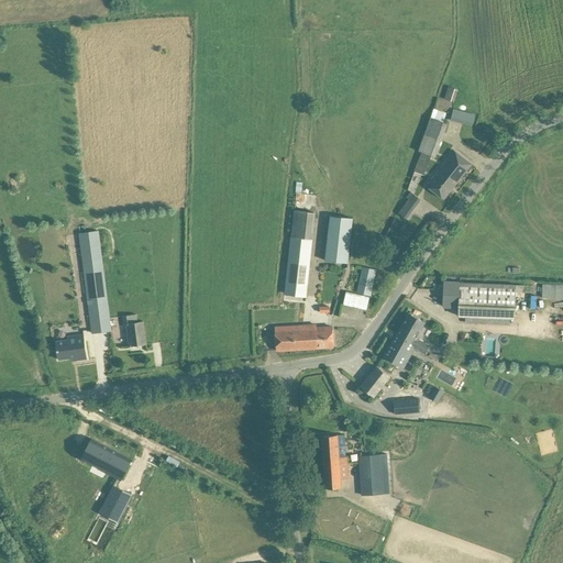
[(449,87),(444,98),(453,101),(457,90),(449,87)]
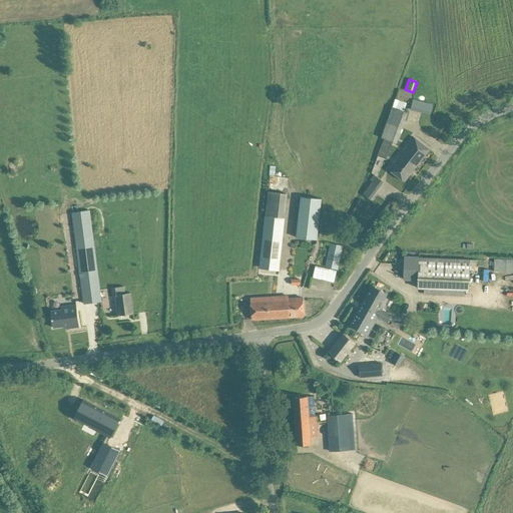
[(413,99),(411,109),(430,114),(433,104),(413,99)]
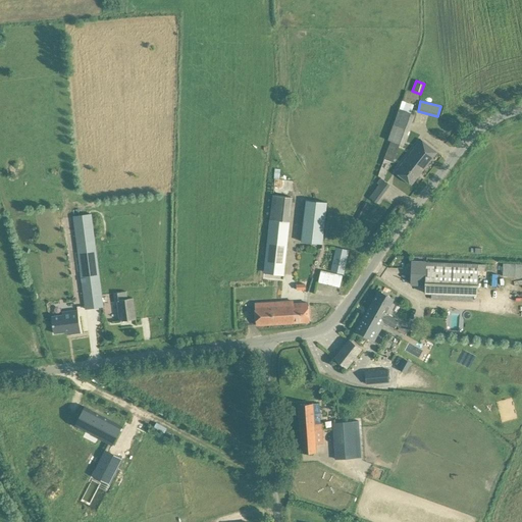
[(384,157),(395,161),(398,154),(399,155),(414,114),(400,109),(387,142),(390,142),(384,157)]
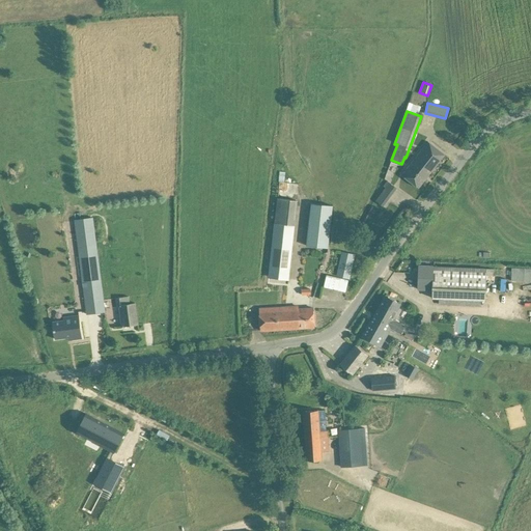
[(428,142),(402,175),(418,188),(445,155),(428,142)]
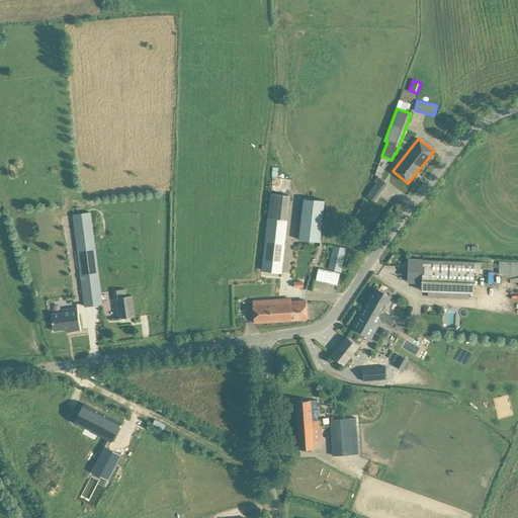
[(378,177),(366,196),(373,201),(386,183),(378,177)]
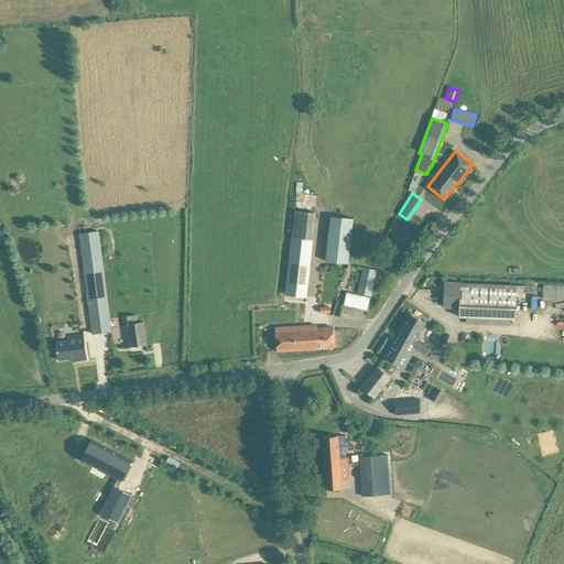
[(307,295),(316,214),(295,212),(285,294),(307,295)]
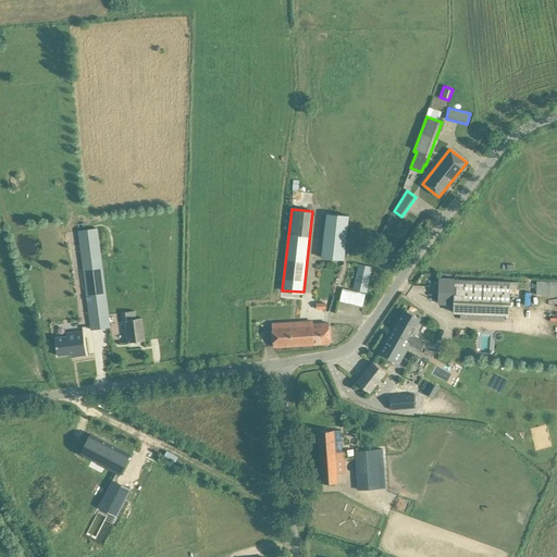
[(344,260),(348,227),(349,215),(326,213),(322,258),(342,260),(344,260)]
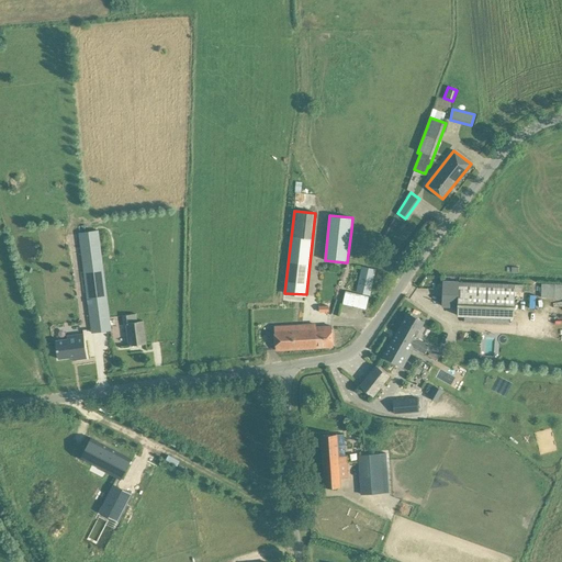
[(394,218),(389,226),(397,231),(402,223),(394,218)]
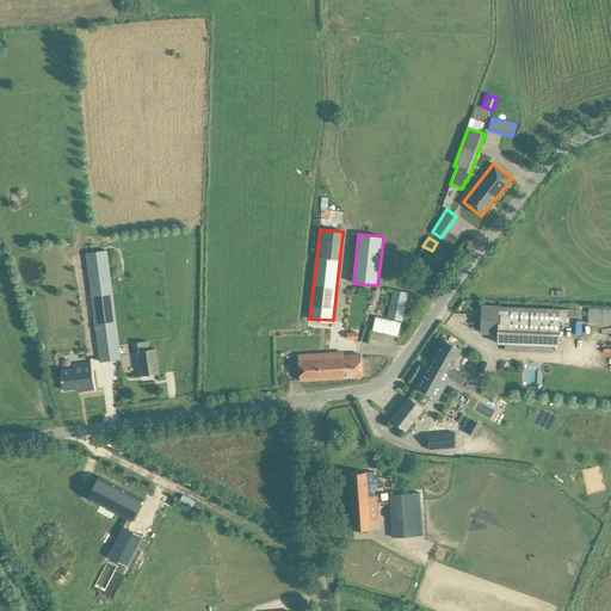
[(106,251),(86,253),(100,362),(121,359),(119,355),(106,251)]
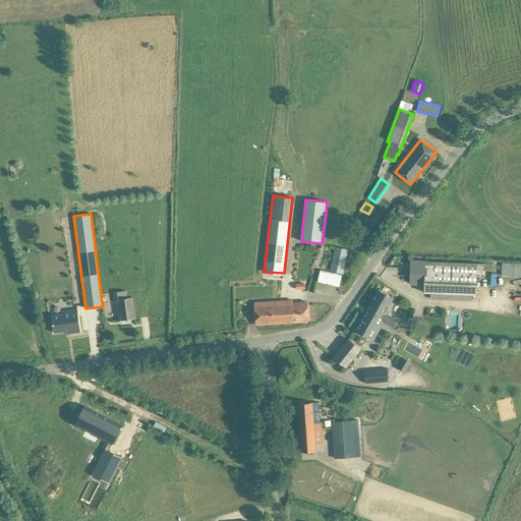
[(294,268),(299,269),(295,290),(308,292),(316,247),(303,245),(303,248),(298,247),(294,268)]
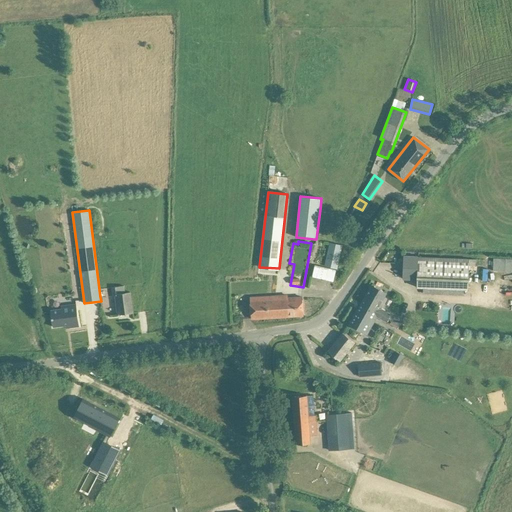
[(330,243),(325,268),(328,268),(325,280),(332,282),(335,270),(336,270),(342,246),(330,243)]
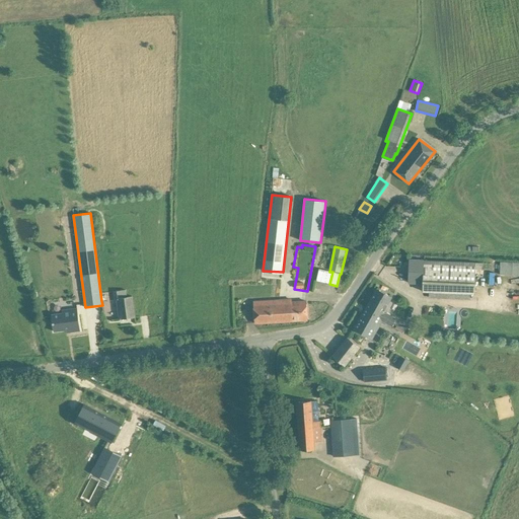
[(474,293),(475,276),(476,263),(410,261),(409,283),(423,283),(423,291),(474,293)]
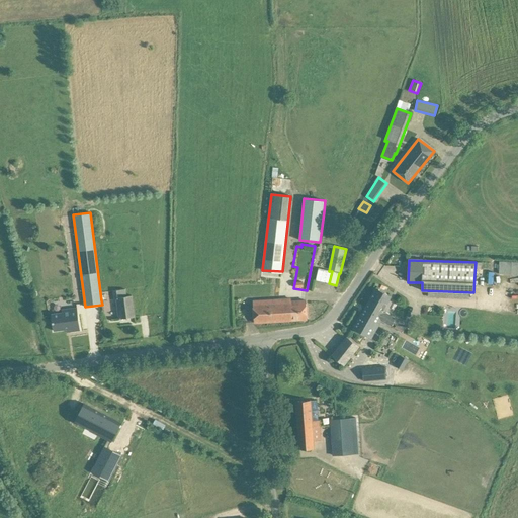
[(135,317),(132,295),(128,295),(127,288),(112,290),(113,297),(116,297),(117,301),(119,319),(135,317)]
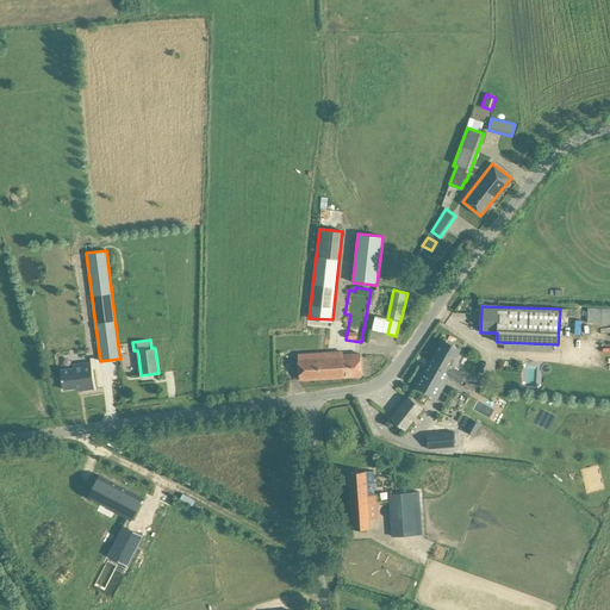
[(443,340),(416,387),(437,399),(449,378),(460,384),(466,374),(452,366),(460,349),(443,340)]
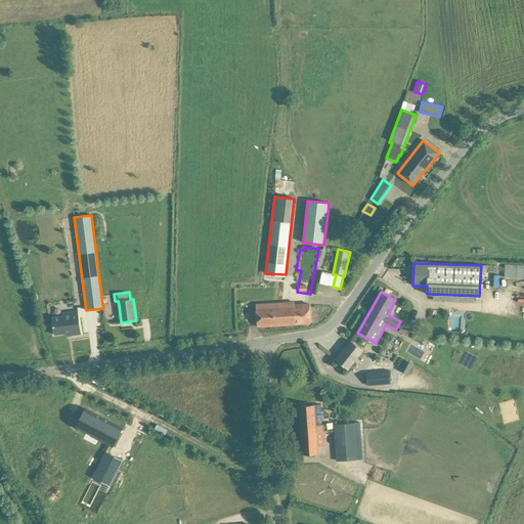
[(295,303),(256,305),(257,326),(311,323),(309,304),(295,305),(295,303)]
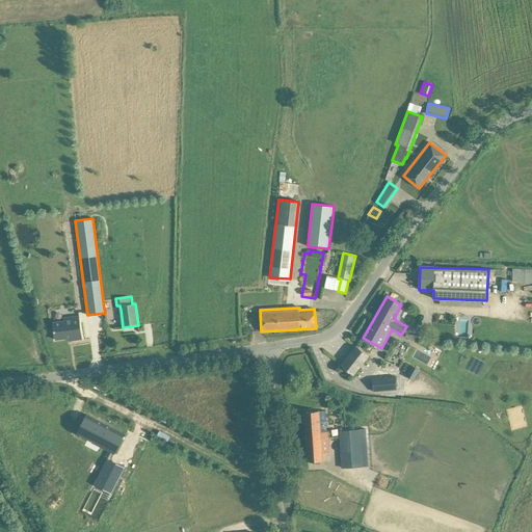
[(63,321),(53,322),(55,340),(72,338),(72,341),(82,339),(79,316),(70,317),(69,317),(70,321),(63,322),(63,321)]
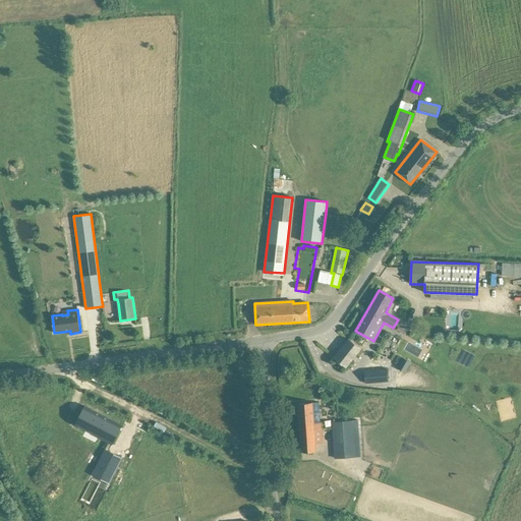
[(392,333),(386,347),(397,352),(403,337),(392,333)]
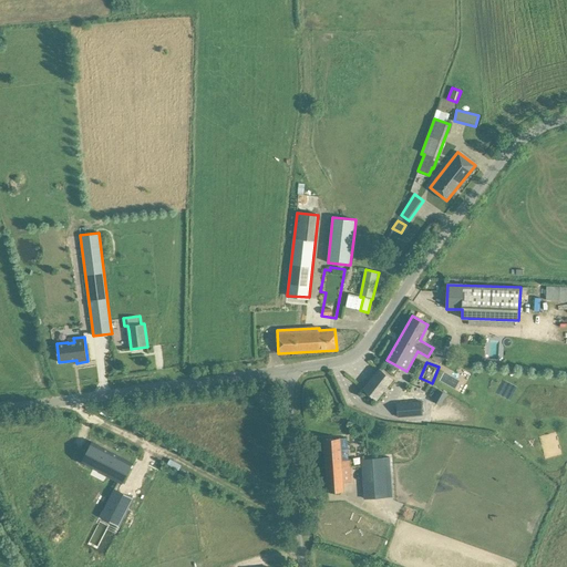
[(380,369),(363,390),(377,400),(393,379),(380,369)]
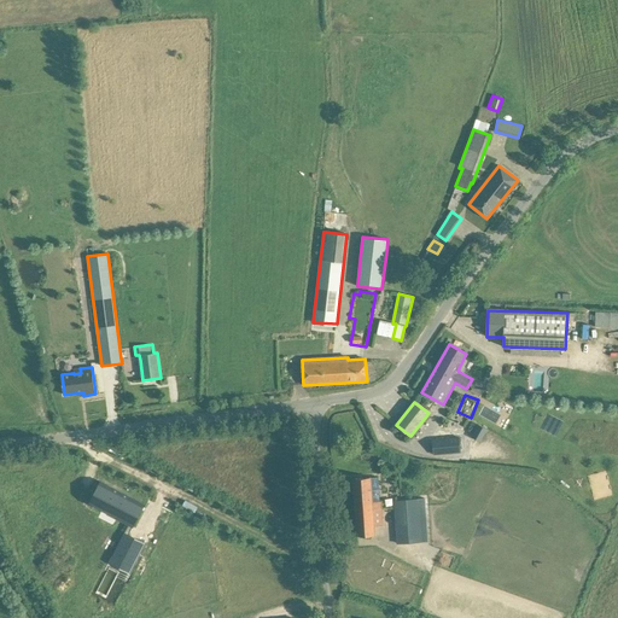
[(459,437),(432,439),(433,454),(460,452),(459,437)]
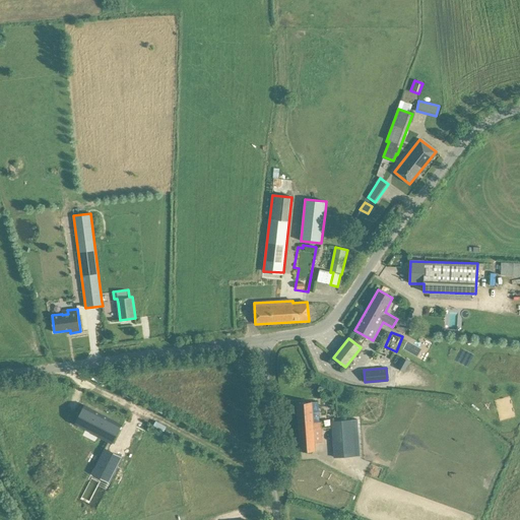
[(314,423),(313,412),(312,402),(297,403),(300,452),(315,450),(314,429),(321,429),(321,421),(314,423)]
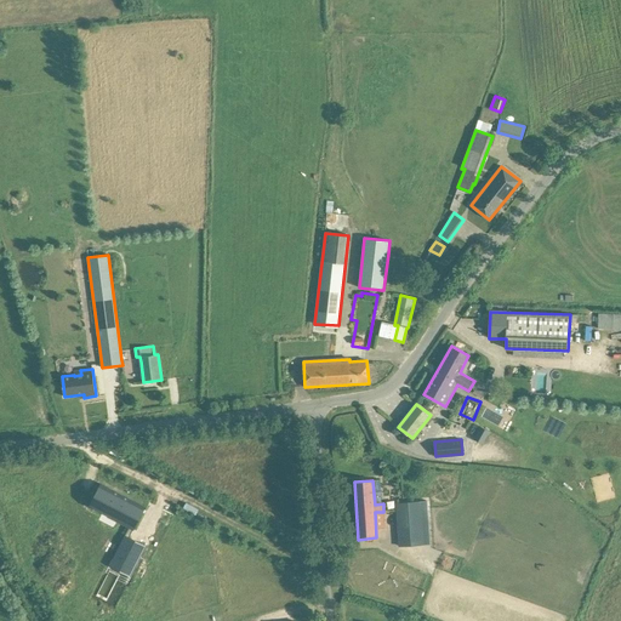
[(100,484),(89,506),(134,529),(146,507),(100,484)]
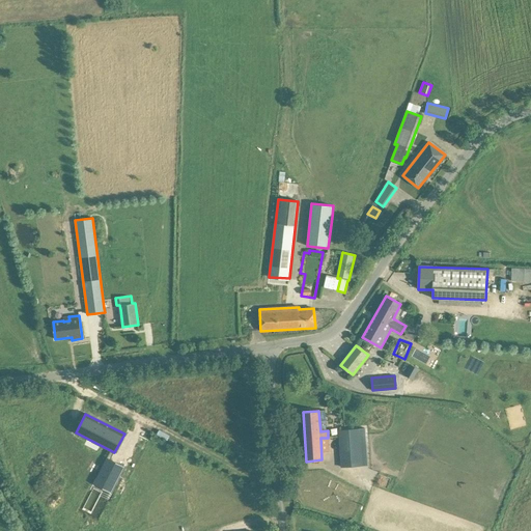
[(341,468),(366,466),(364,431),(338,434),(341,468)]
